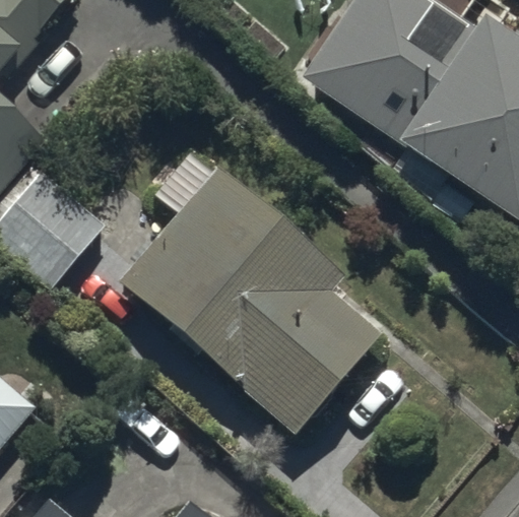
[(0,0),(0,194),(48,141),(0,100),(0,70),(8,77),(75,0),(0,0)]
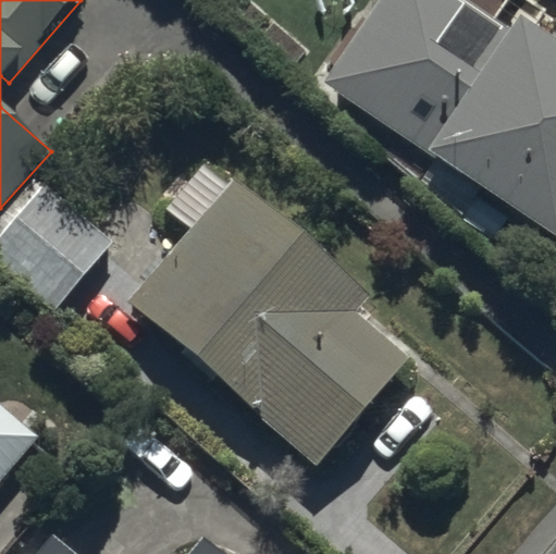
[(479,71),(369,4),(320,86),(555,229),(555,44),(511,17),(479,71)]
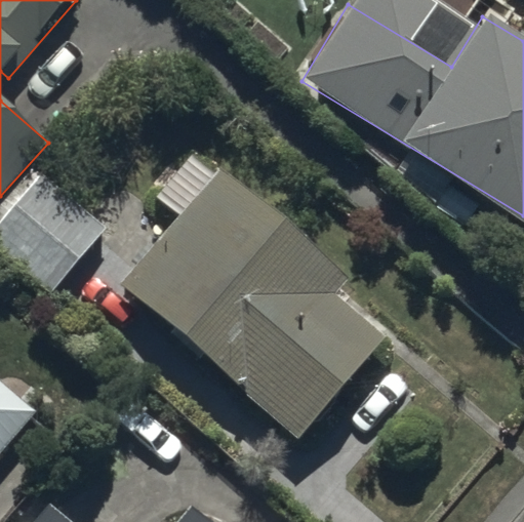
[(177,213),(118,280),(296,439),(385,338),(330,290),(343,275),(218,164),(214,169),(192,150),(154,193),(177,213)]
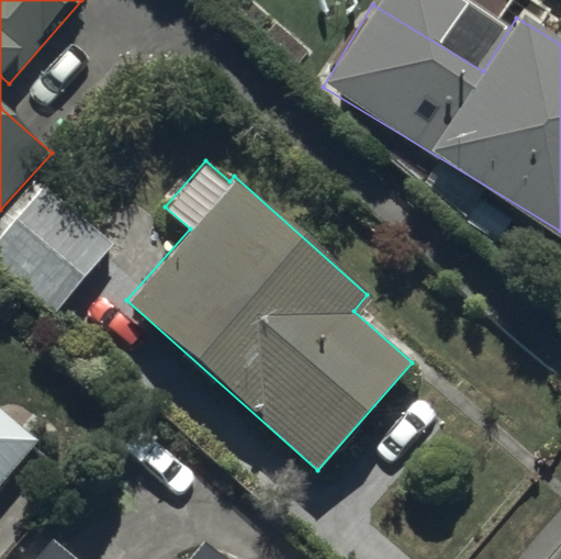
[(114,242),(40,178),(0,224),(0,264),(56,311),(114,242)]
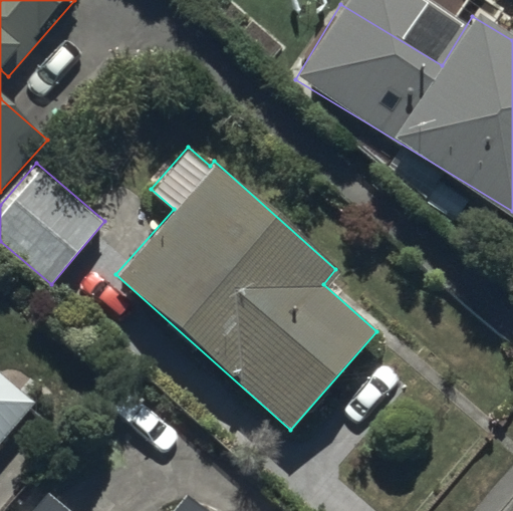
[(2,373),(0,371),(0,438),(33,401),(28,396),(39,382),(13,359),(2,373)]
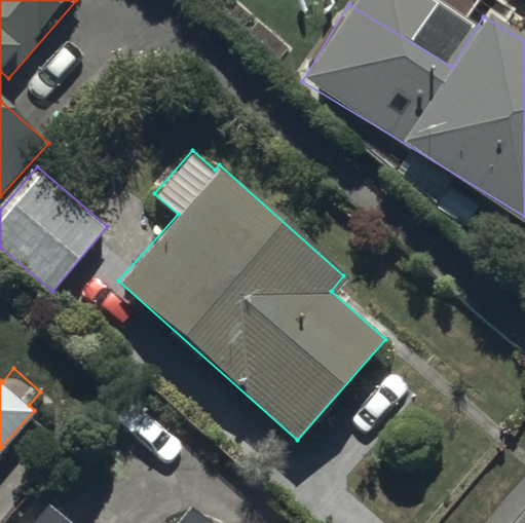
[(172,522),(71,522),(44,502),(27,522),(241,522),(238,520),(235,522),(221,522),(190,499),(172,522)]
